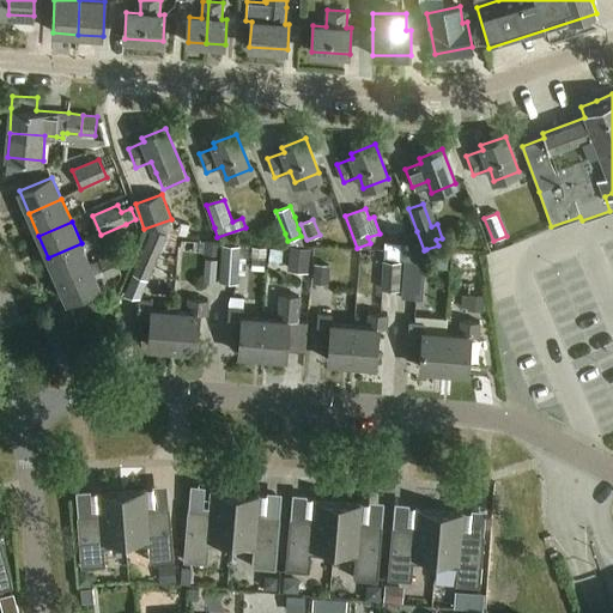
[(152,229),(133,273),(147,279),(167,235),(152,229)]
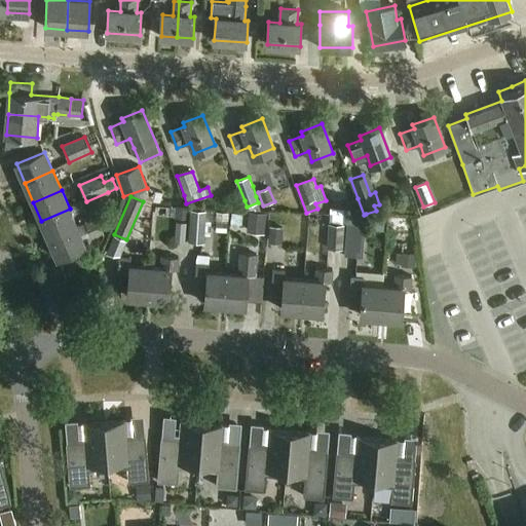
[(364,215),(358,198),(347,202),(349,210),(351,214),(364,215)]
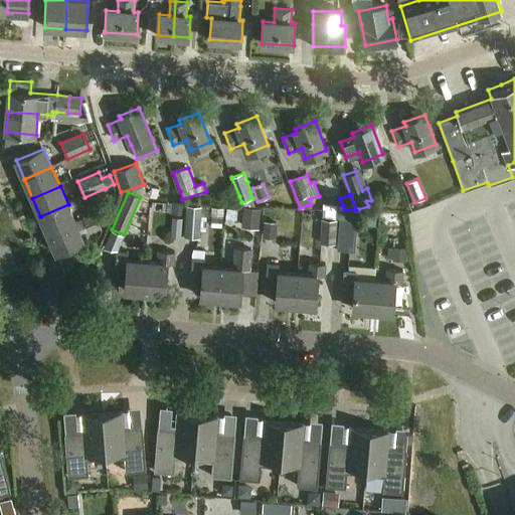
[(152,201),(152,210),(164,210),(165,202),(152,201)]
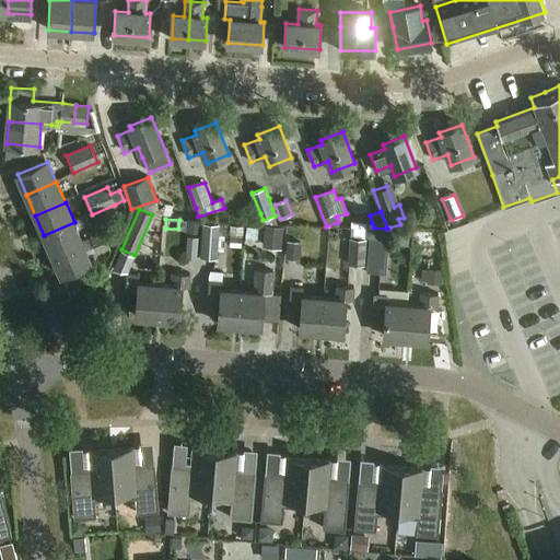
[(198,233),(198,220),(187,220),(186,232),(198,233)]
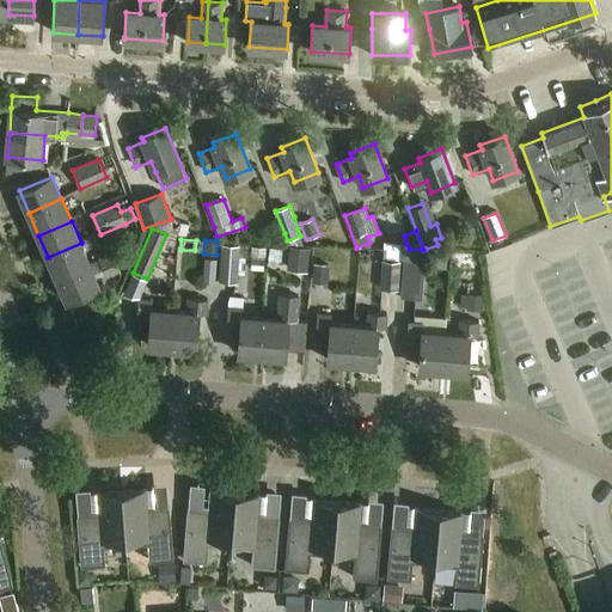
[(81,243),(48,257),(57,279),(91,265),(81,243)]
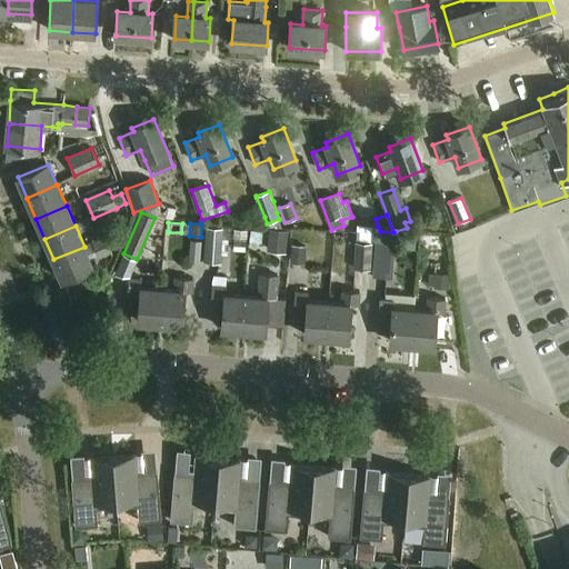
[(203,263),(220,265),(222,229),(205,228),(203,263)]
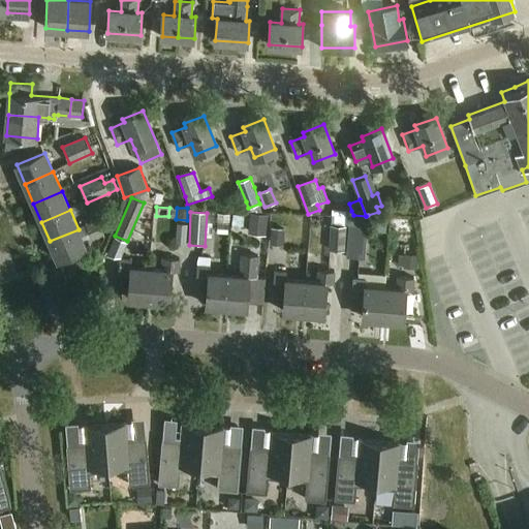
[(248,235),(266,237),(268,215),(250,214),(248,235)]
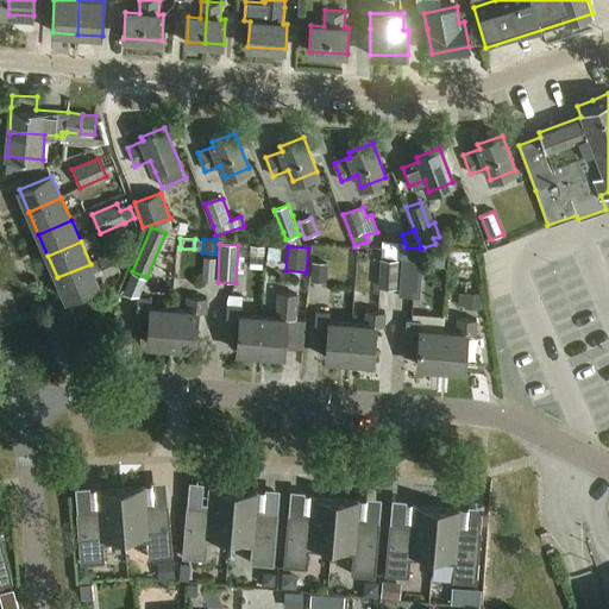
[(120,270),(112,251),(98,257),(106,276),(120,270)]
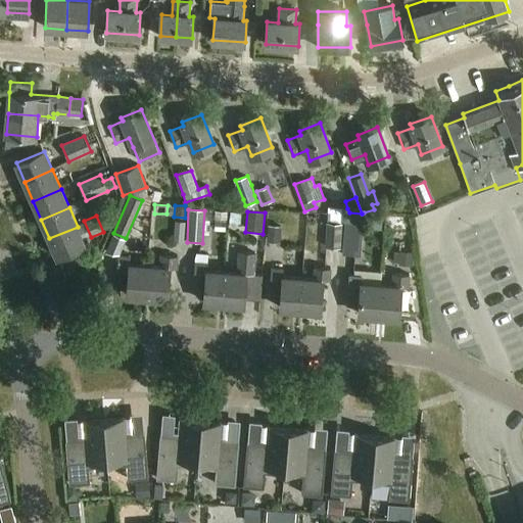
[(384,229),(384,217),(372,217),(372,229),(384,229)]
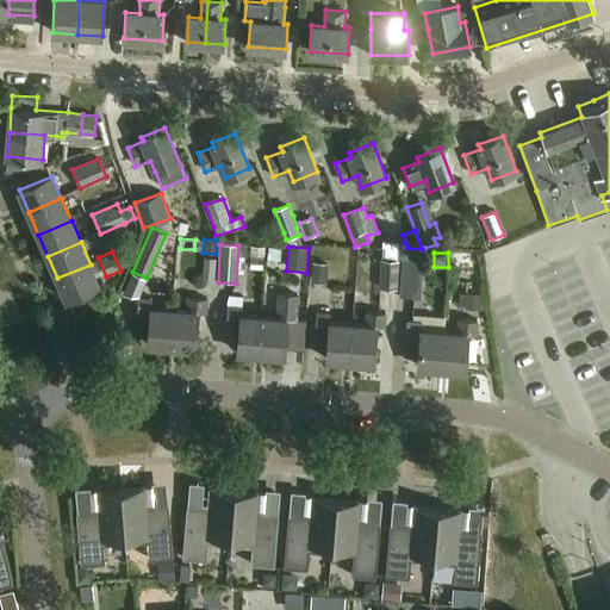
[(215,282),(216,259),(204,257),(203,281),(215,282)]
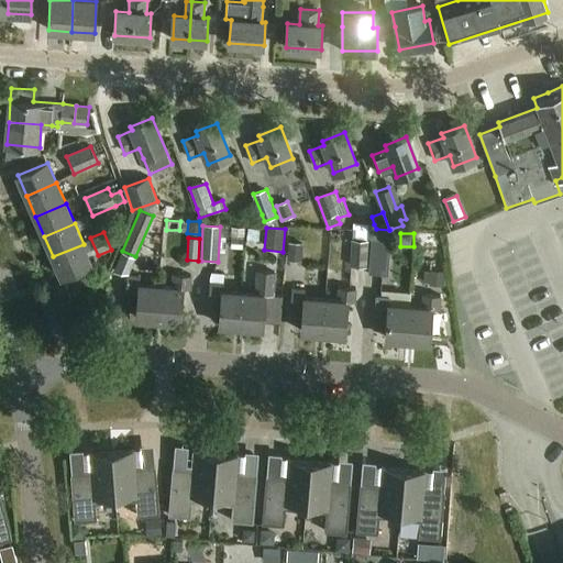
[(350,265),(366,266),(368,240),(351,239),(350,265)]
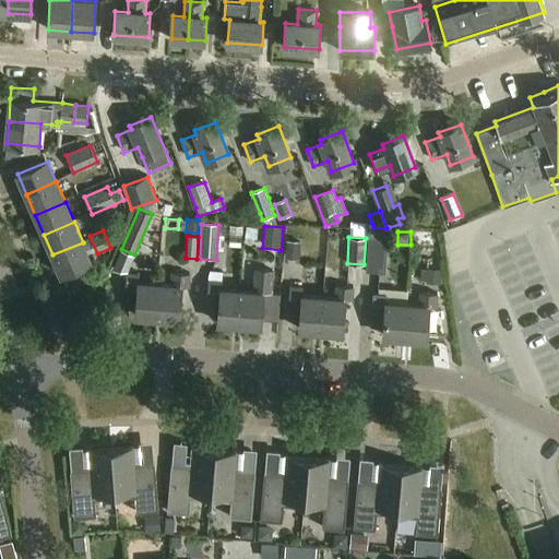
[(388,239),(369,238),(367,264),(366,272),(384,273),(388,239)]
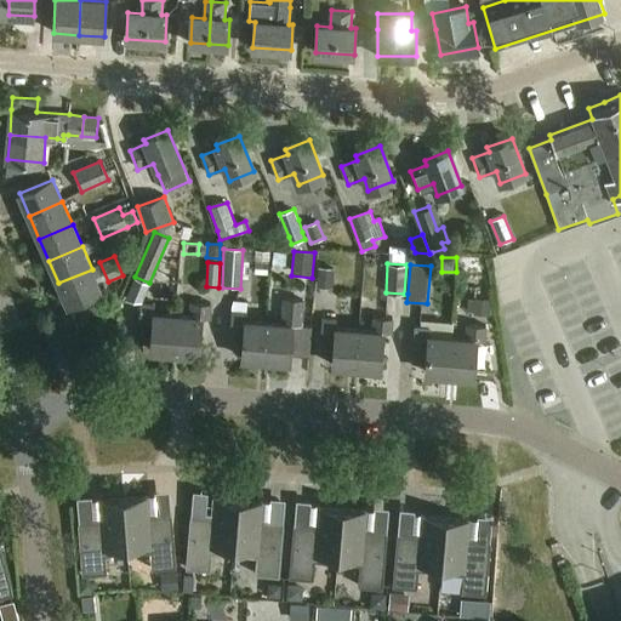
[(315,286),(332,288),(334,268),(317,267),(315,286)]
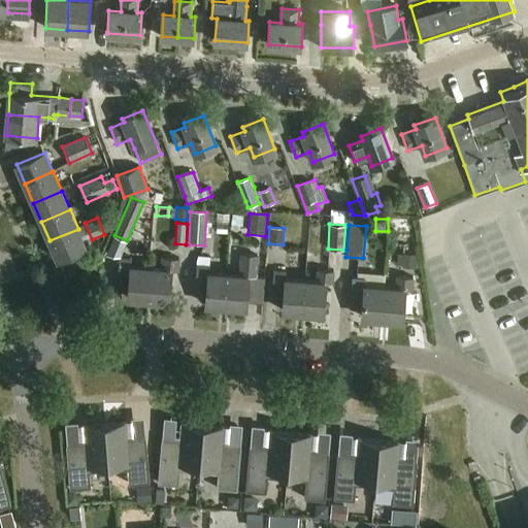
[(78,229),(50,240),(58,260),(87,248),(78,229)]
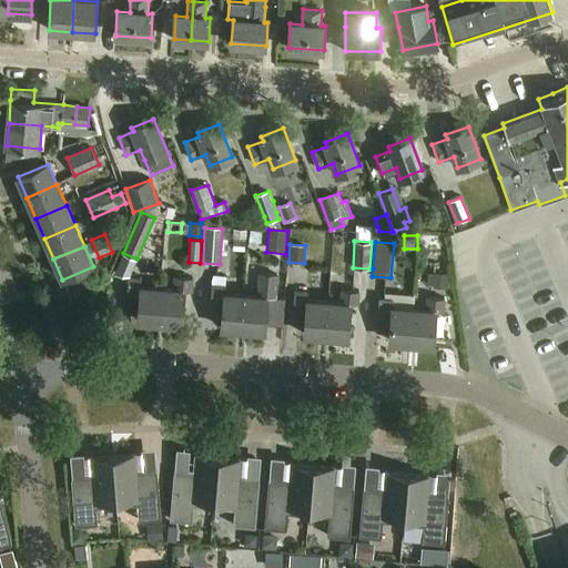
[(256,296),(245,295),(243,330),(265,331),(267,297),(276,297),(277,274),(259,272),(256,296)]
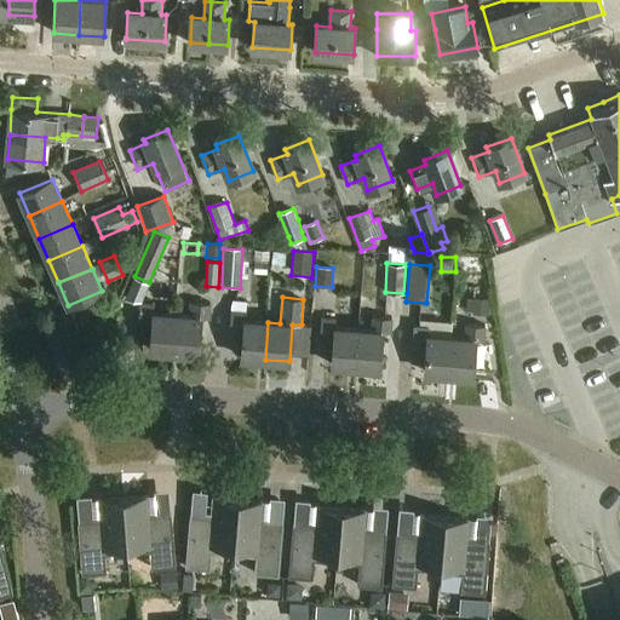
[(487,314),(488,298),(469,297),(469,311),(487,314)]
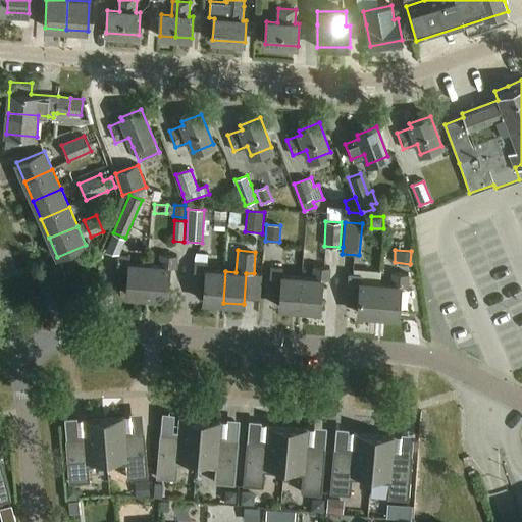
[(127,295),(147,297),(150,264),(131,263),(131,256),(117,255),(116,270),(129,271),(127,295)]
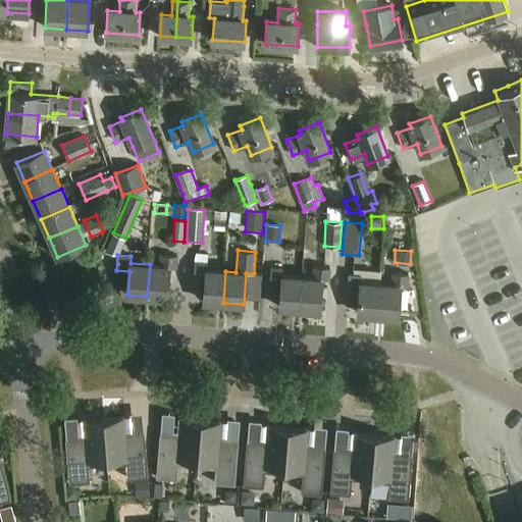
[(150,264),(147,297),(166,298),(169,267),(176,268),(177,256),(161,255),(160,265),(150,264)]
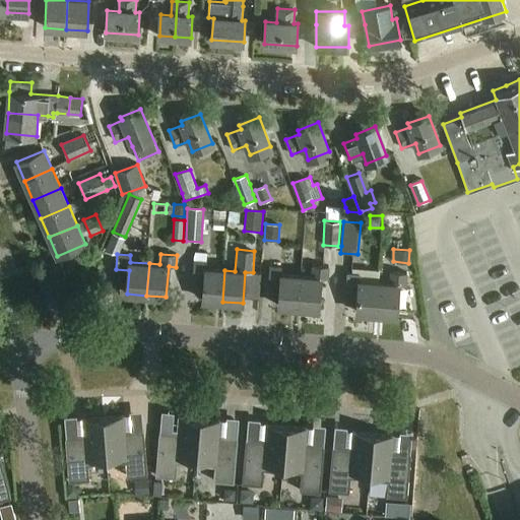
[(202,300),(222,302),(224,270),(205,268),(205,261),(193,259),(192,275),(204,276),(202,300)]
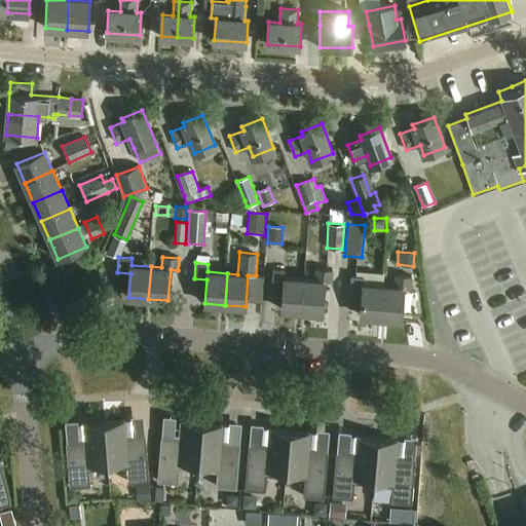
[(305,279),(302,311),(322,312),(325,282),(332,283),(333,270),(316,268),(315,280),(305,279)]
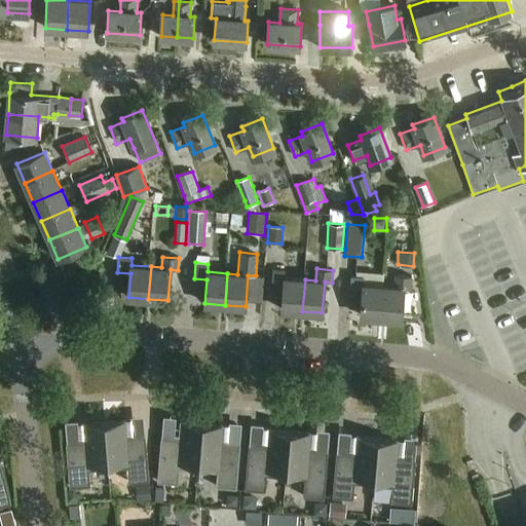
[(283,309),(302,311),(305,279),(286,277),(287,270),(274,269),(272,285),(285,286),(283,309)]
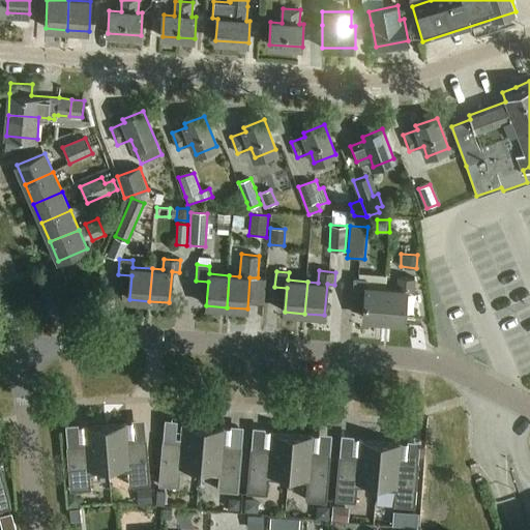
[(363,318),(384,320),(386,288),(366,287),(367,278),(355,277),(352,307),(363,308),(363,318)]
